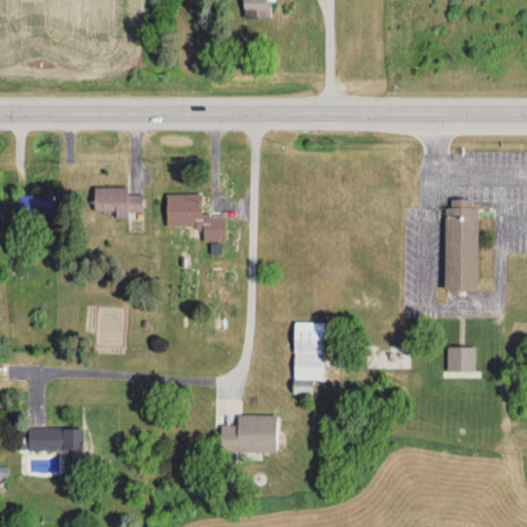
[(274,0),(244,0),(244,15),(274,16),(274,0)]
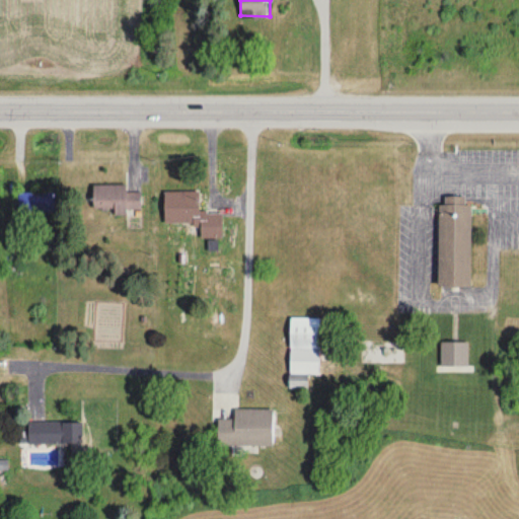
[(443,183),(443,193),(436,193),(438,275),(470,274),(469,194),(461,194),(461,184),(443,183)]
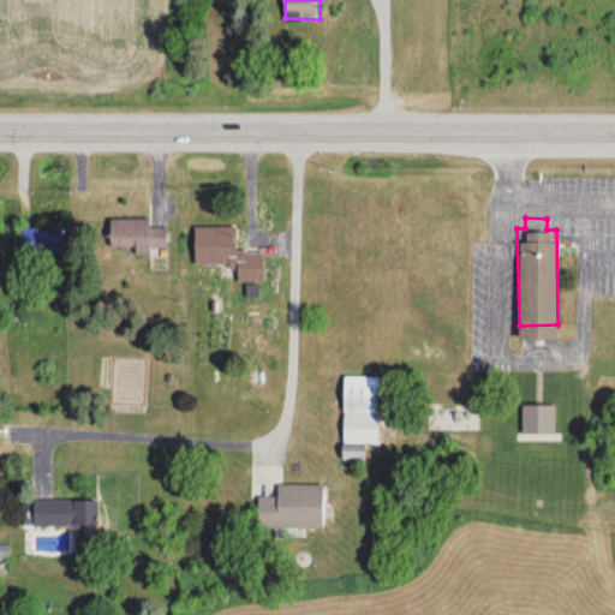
[(150,219),(111,219),(111,252),(168,252),(168,227),(150,227),(150,219)]
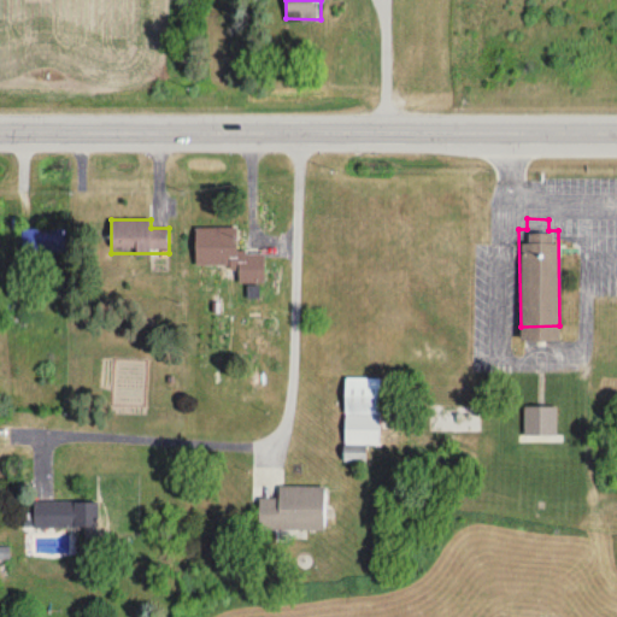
[(238,227),(195,228),(197,268),(239,268),(239,282),(265,282),(265,253),(238,253),(238,227)]
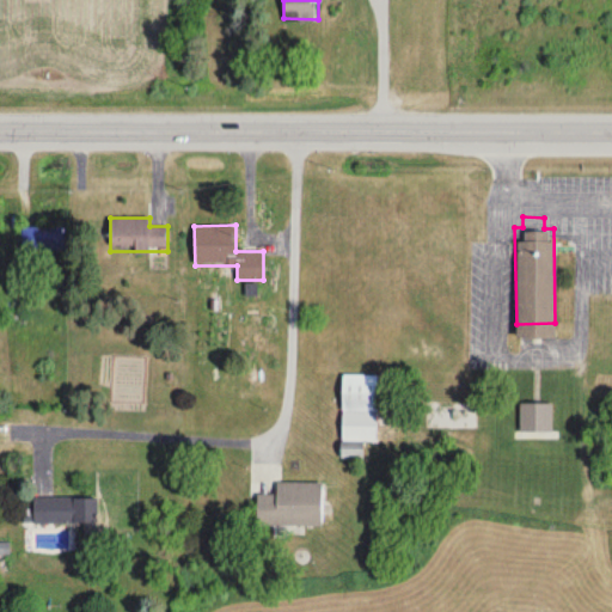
[(378,374),(342,374),(341,459),(363,459),(363,441),(377,442),(378,374)]
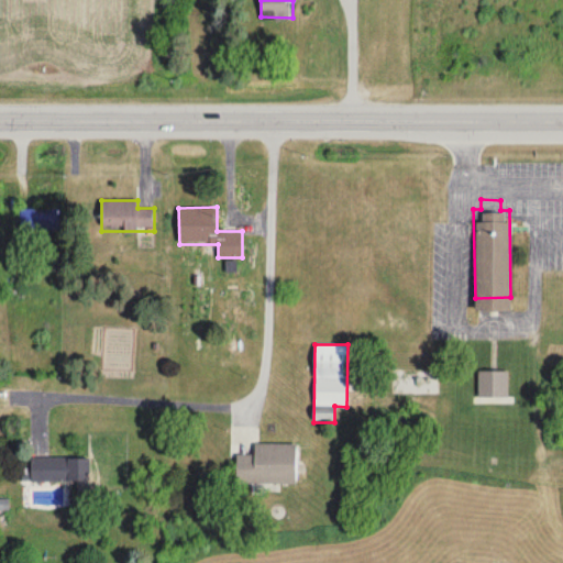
[(508,397),(508,371),(477,371),(477,397),(508,397)]
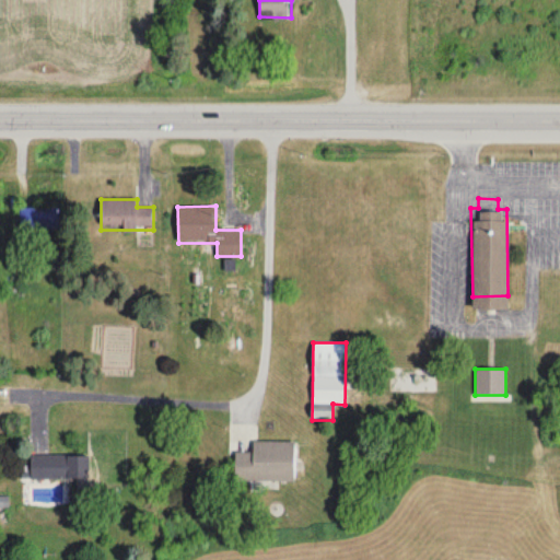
[(294,441),(253,441),(253,452),(235,452),(235,480),(294,480),(294,441)]
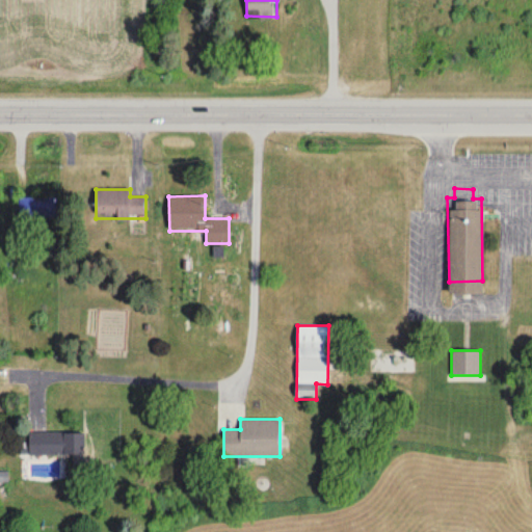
[(73,455),(73,464),(84,464),(84,431),(29,431),(29,455),(73,455)]
